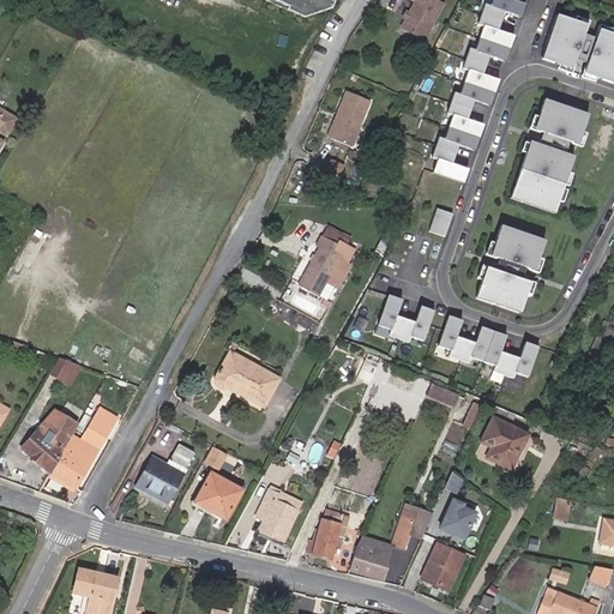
[(271,0),(301,16),(327,7),(331,1),(327,0),(271,0)]
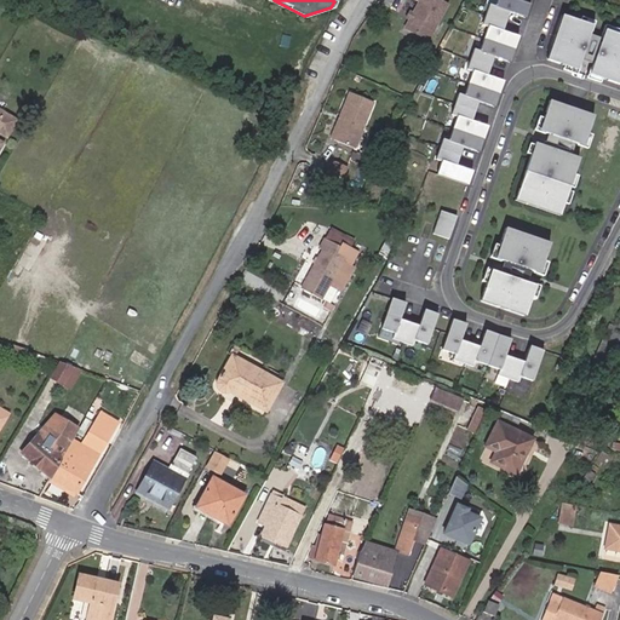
[(420,0),(422,0),(414,15),(411,21),(406,29),(429,40),(448,5),(438,0),(420,0)]
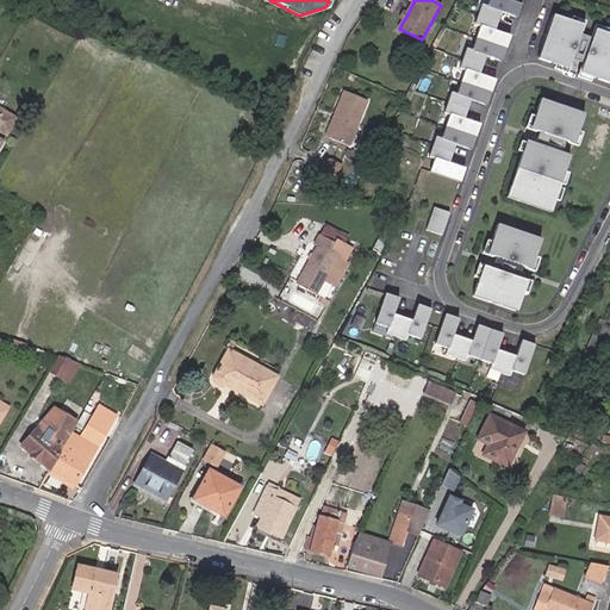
[(517,18),(521,4),(509,0),(489,0),(487,7),(481,5),(478,14),(498,22),(500,12),(517,18)]
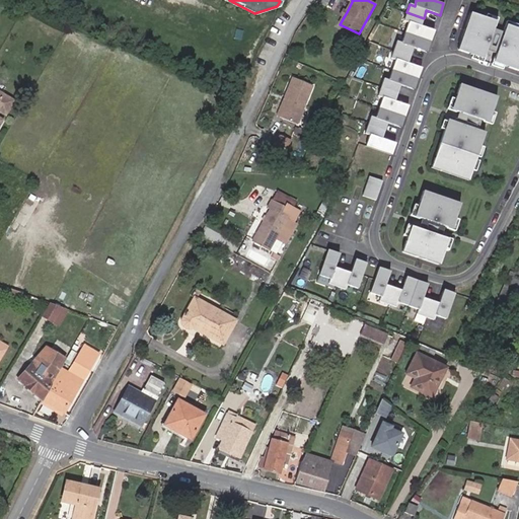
[(424,18),(406,12),(404,21),(409,22),(405,33),(431,42),(434,30),(421,26),(424,18)]
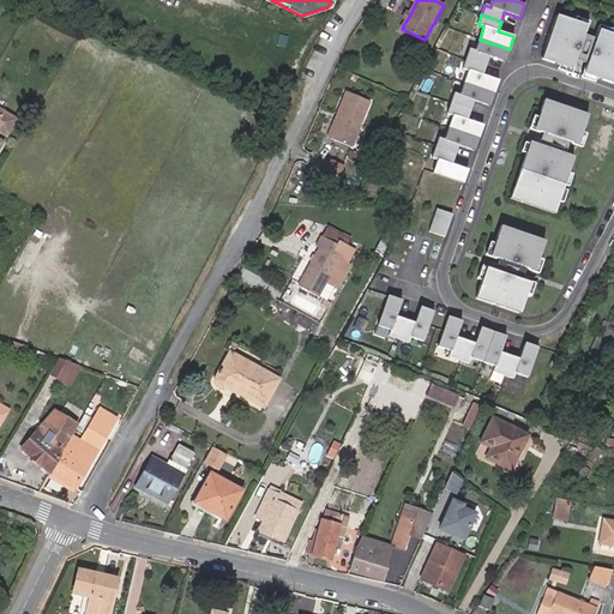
[(581,24),(557,16),(541,60),(565,67),(567,62),(573,64),(584,31),(578,30),(581,24)]
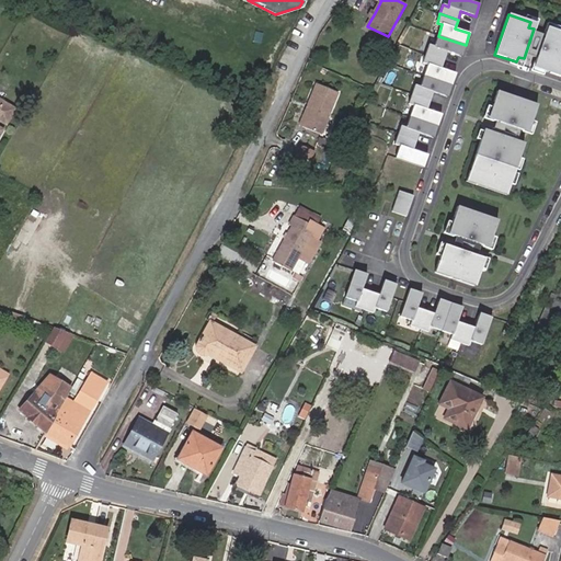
[(559,77),(560,70),(560,32),(551,29),(549,34),(544,32),(534,61),(539,64),(537,69),(559,77)]
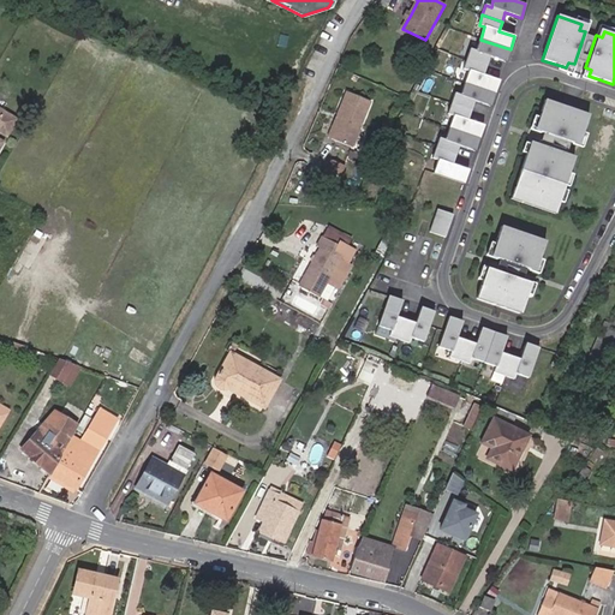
[(511,49),(481,40),(477,52),(471,49),(467,59),(487,66),(490,57),(506,63),(511,49)]
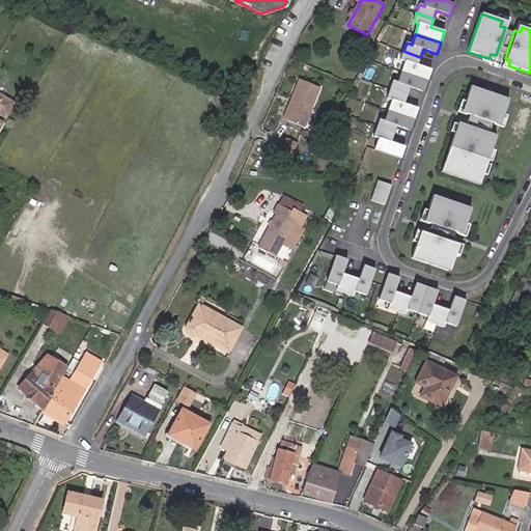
[(420,57),(403,51),(400,60),(406,61),(401,72),(427,81),(431,70),(418,64),(420,57)]
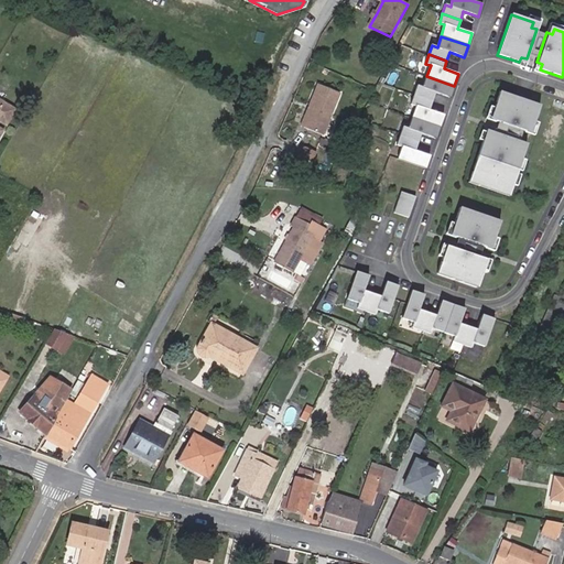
[(372,57),(367,68),(373,72),(378,61),(372,57)]
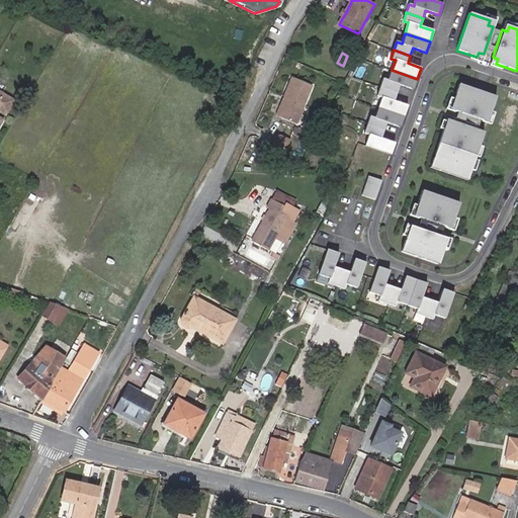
[(417,79),(392,70),(389,81),(383,79),(380,87),(397,93),(400,85),(414,90),(417,79)]
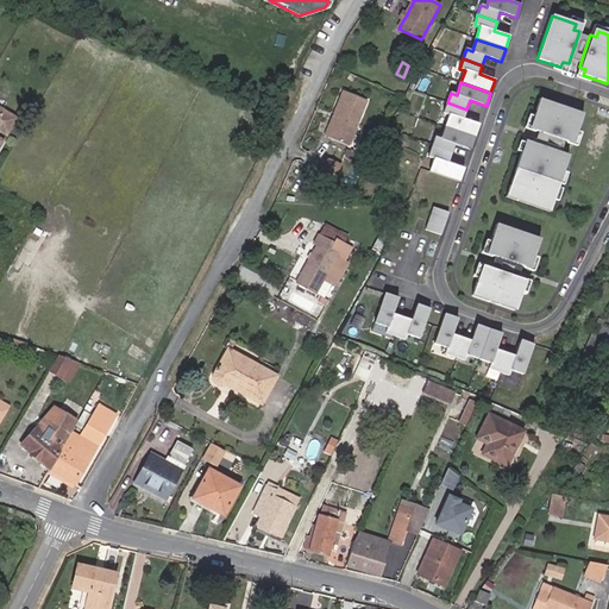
[(12,99),(0,90),(0,155),(8,142),(0,137),(0,130),(8,135),(19,118),(10,112),(13,105),(10,102),(12,99)]
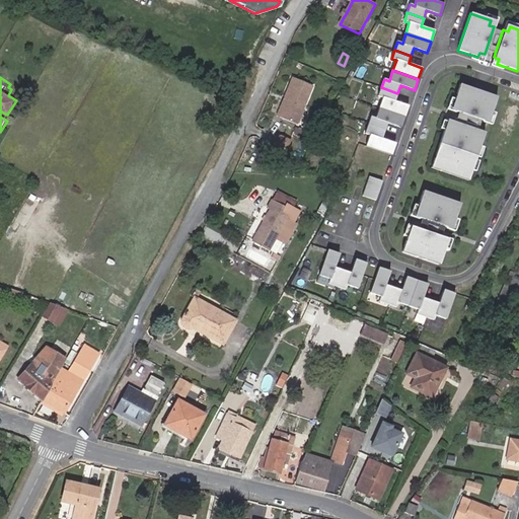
[(293,77),(277,117),(296,124),(312,85),(293,77)]
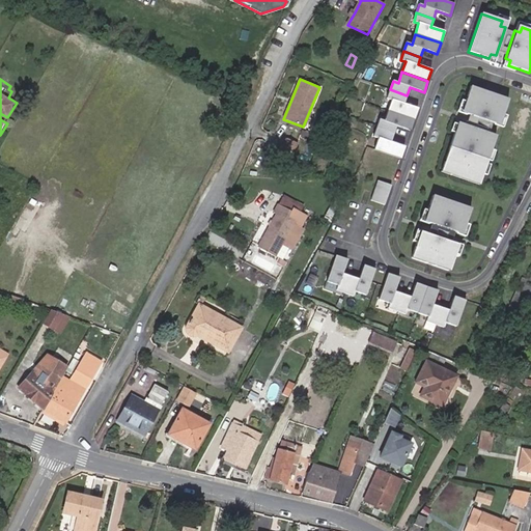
[(508,100),(470,86),(462,113),(499,127),(508,100)]
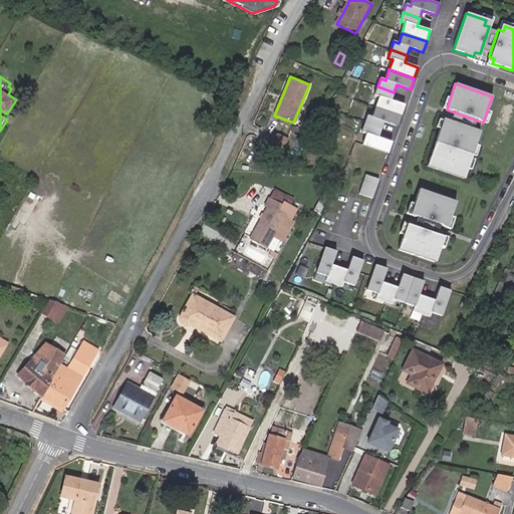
[(394,92),(377,86),(374,95),(379,97),(375,107),(401,115),(405,105),(392,100),(394,92)]
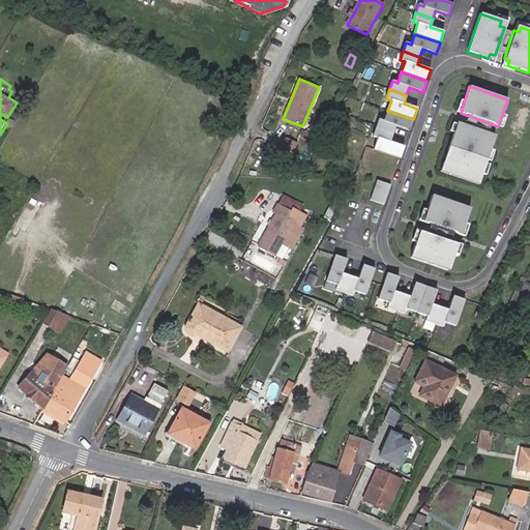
[(413,119),(387,111),(384,121),(379,119),(376,128),(392,134),(395,125),(410,130),(413,119)]
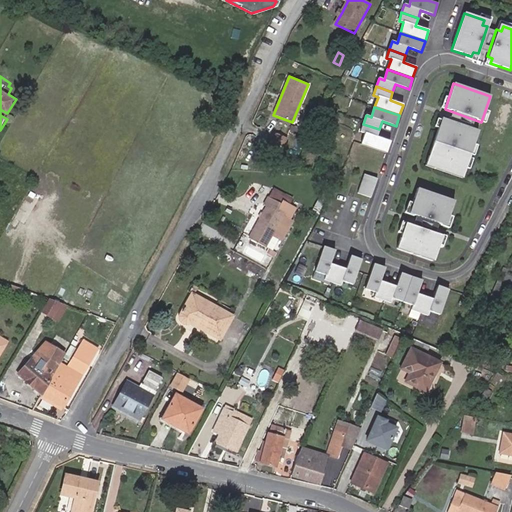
[(478,131),(441,119),(425,166),(462,178),(478,131)]
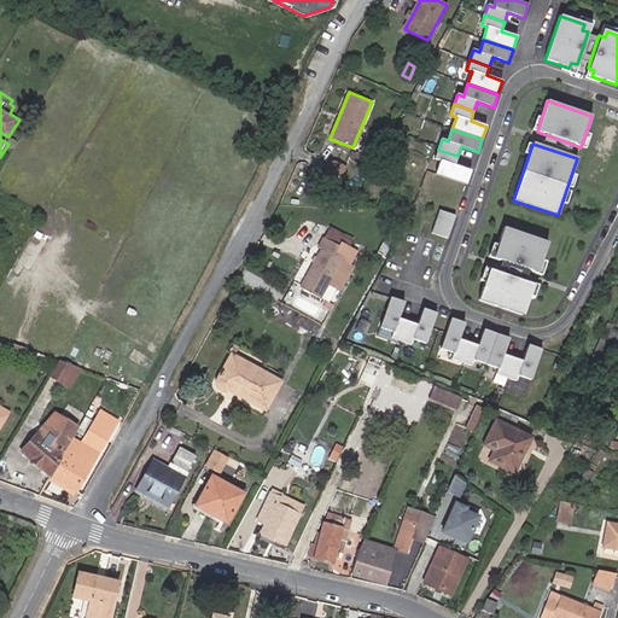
[(458,156),(438,150),(435,159),(441,161),(436,174),(466,185),(471,170),(455,165),(458,156)]
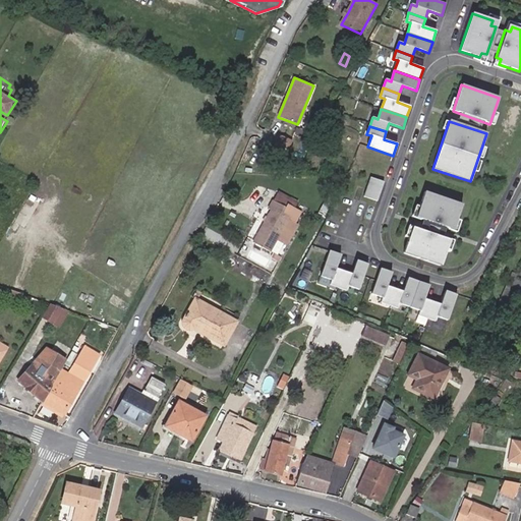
[(314,142),(319,133),(308,129),(307,132),(303,130),(300,136),(314,142)]
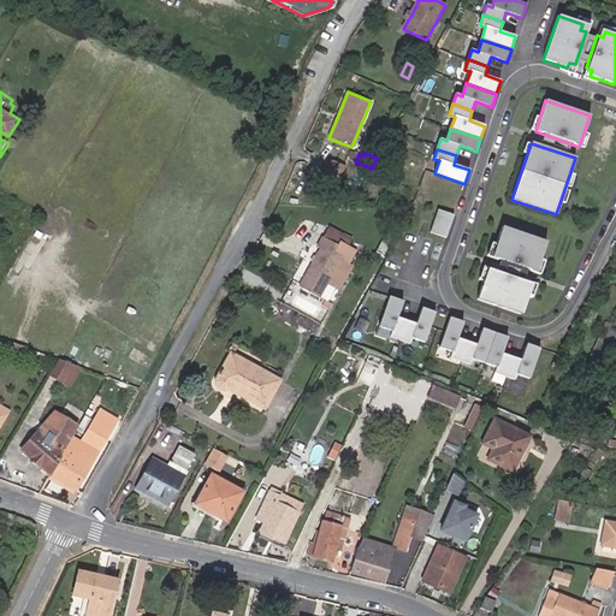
[(345,166),(330,160),(319,184),(333,191),(345,166)]
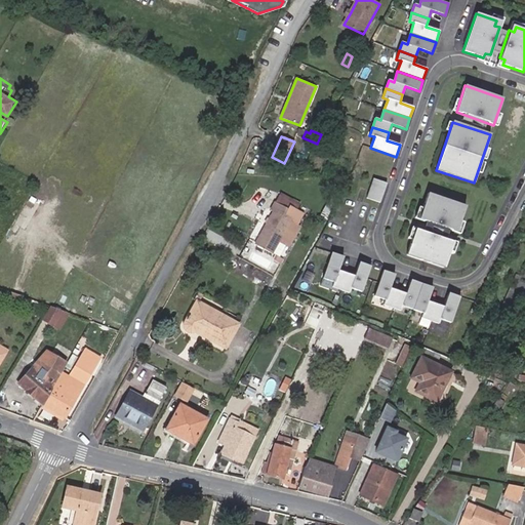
[(378,201),(386,182),(373,177),(366,196),(378,201)]
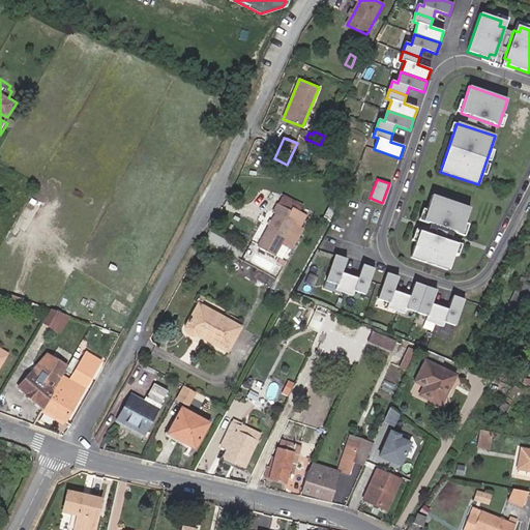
[(282,194),(276,203),(288,210),(290,206),(298,211),(301,205),(282,194)]
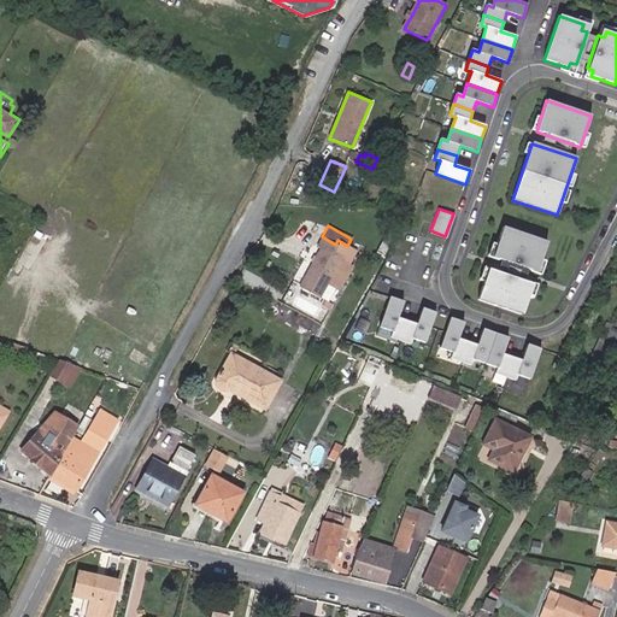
[(548,242),(503,228),(494,253),(501,256),(499,260),(532,271),(534,265),(540,266),(542,259),(548,242)]
